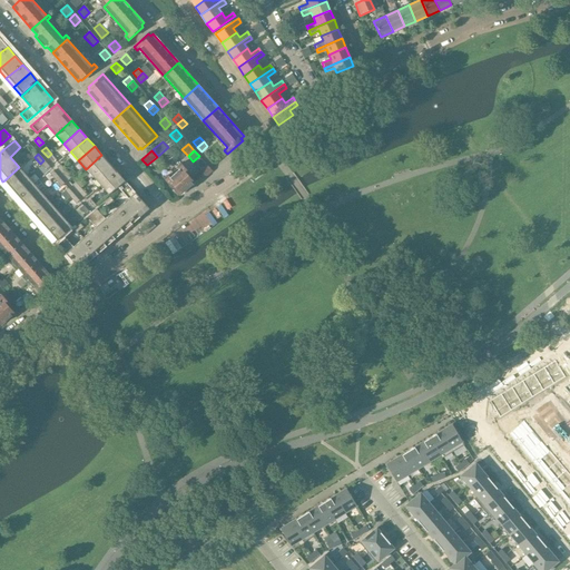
[(57,154),(53,156),(51,154),(48,157),(53,164),(57,160),(60,158),(57,154)]
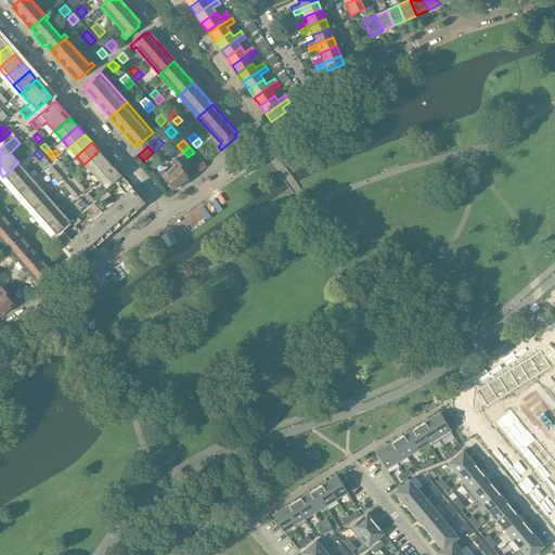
[(99,151),(84,165),(91,172),(106,159),(99,151)]
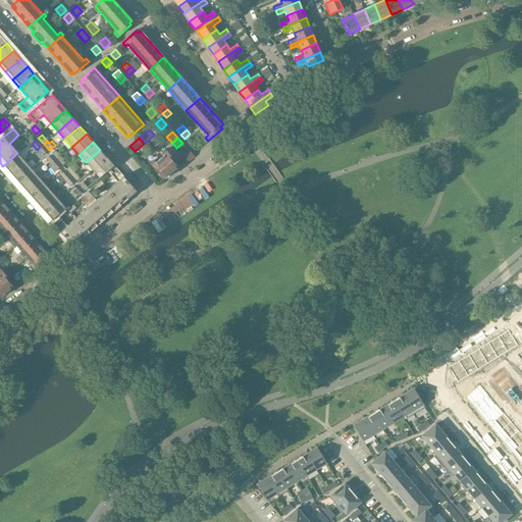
[(46,153),(40,147),(37,150),(42,155),(46,153)]
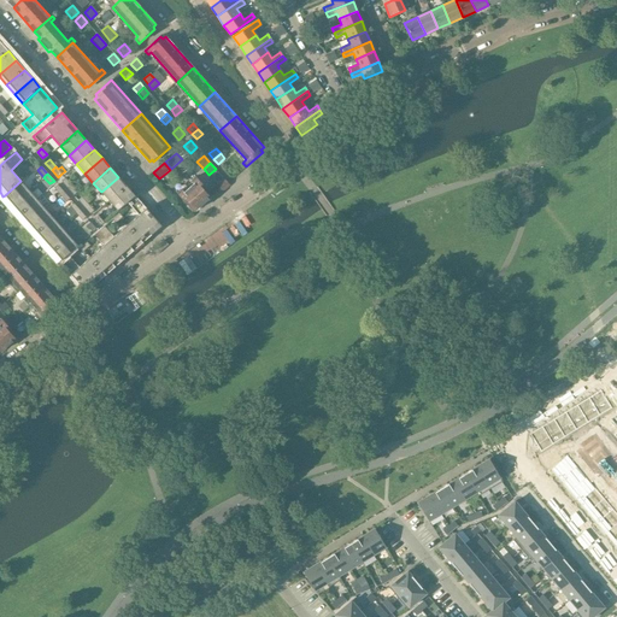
[(118,177),(101,192),(109,201),(127,186),(118,177)]
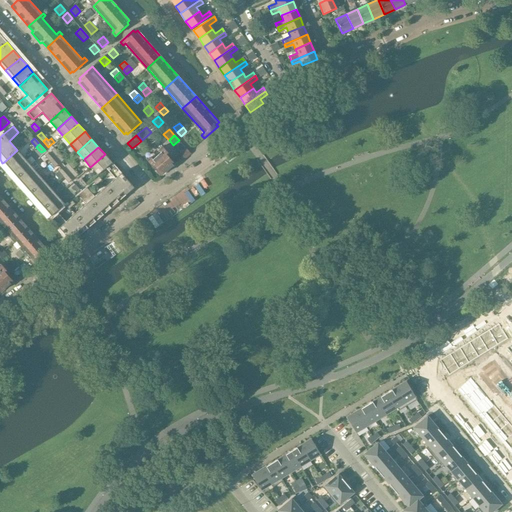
[(161,152),(156,156),(168,170),(174,164),(172,162),(174,161),(162,147),(158,150),(161,152)]
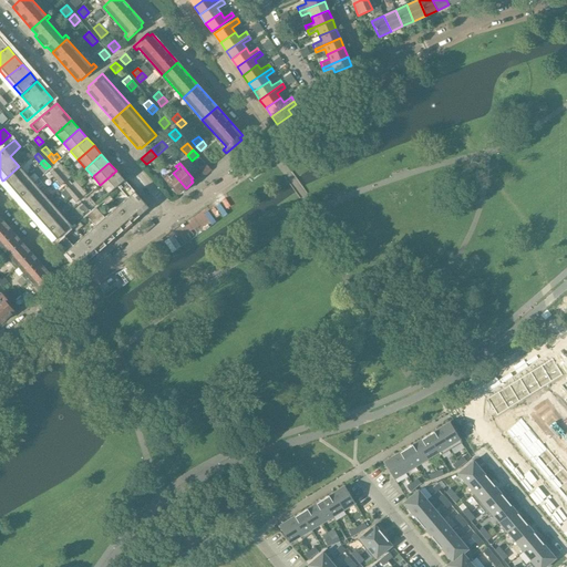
[(60,164),(57,167),(62,173),(65,171),(60,164)]
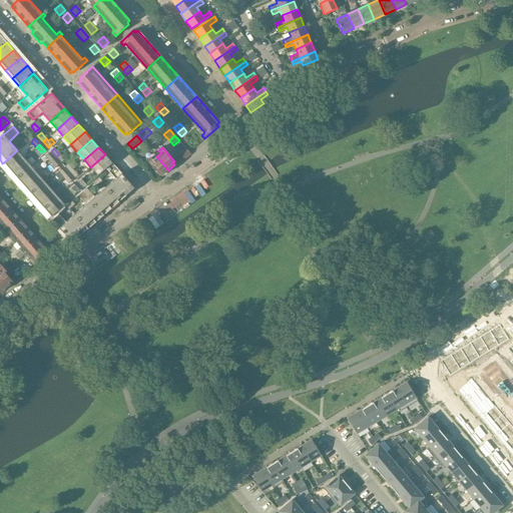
[(186,148),(180,153),(185,159),(191,154),(186,148)]
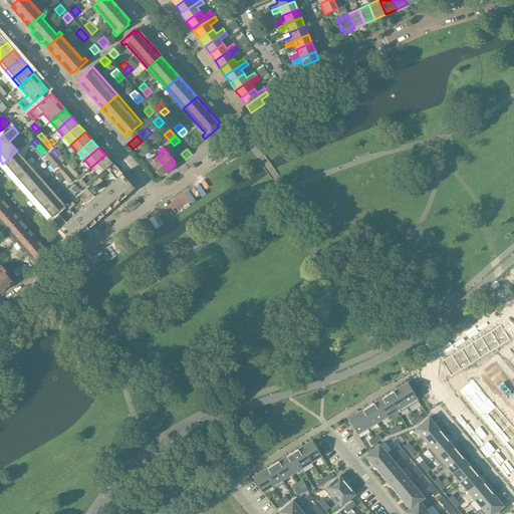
[(17,151),(4,163),(2,164),(9,171),(24,159),(17,151)]
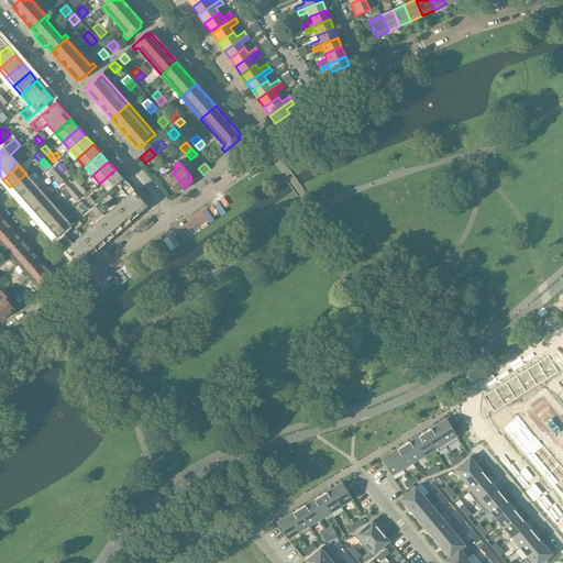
[(58,175),(53,168),(50,172),(55,178),(58,175)]
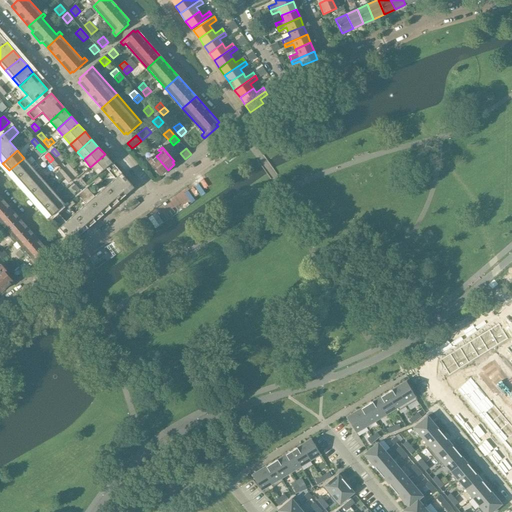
[(185,159),(180,153),(175,158),(179,164),(185,159)]
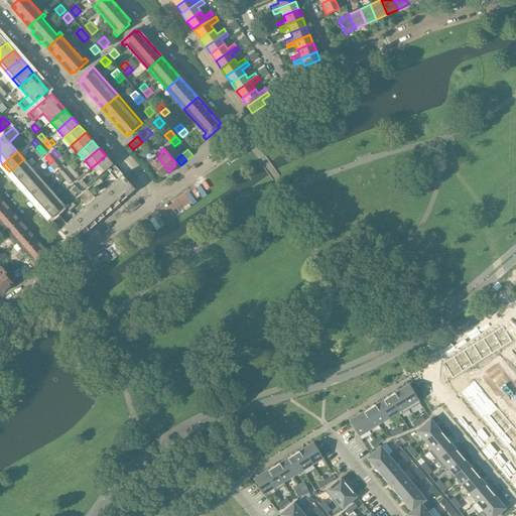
[(65,160),(59,155),(56,157),(61,163),(65,160)]
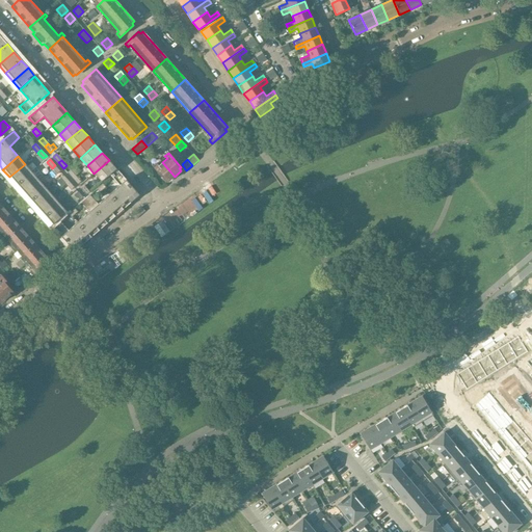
[(109,160),(94,174),(101,182),(109,175),(116,168),(109,160)]
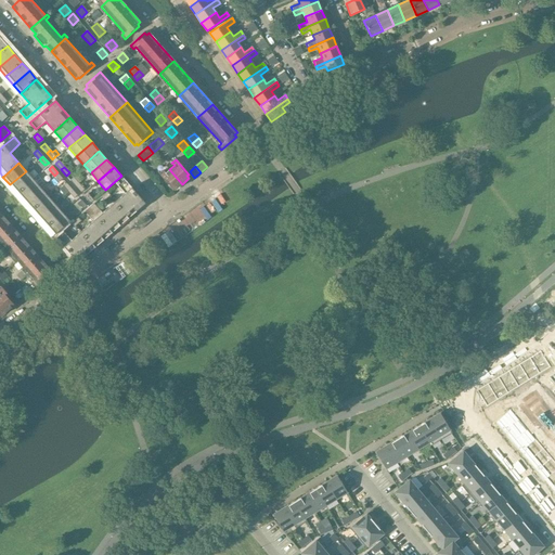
[(182,184),(169,169),(165,173),(163,170),(159,173),(172,189),(173,186),(176,189),(182,184)]
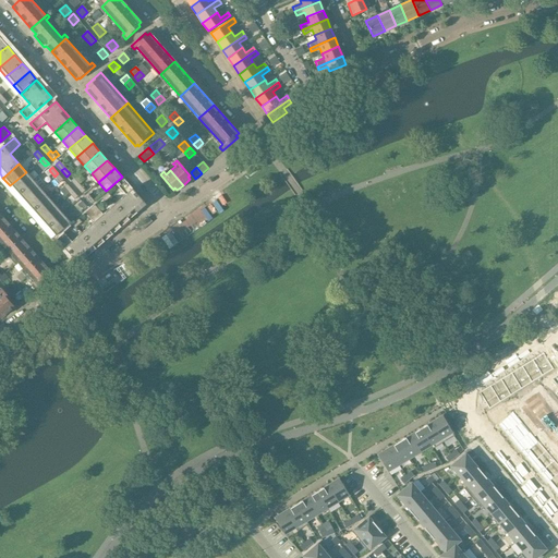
[(26,172),(10,185),(17,194),(19,193),(33,180),(26,172)]
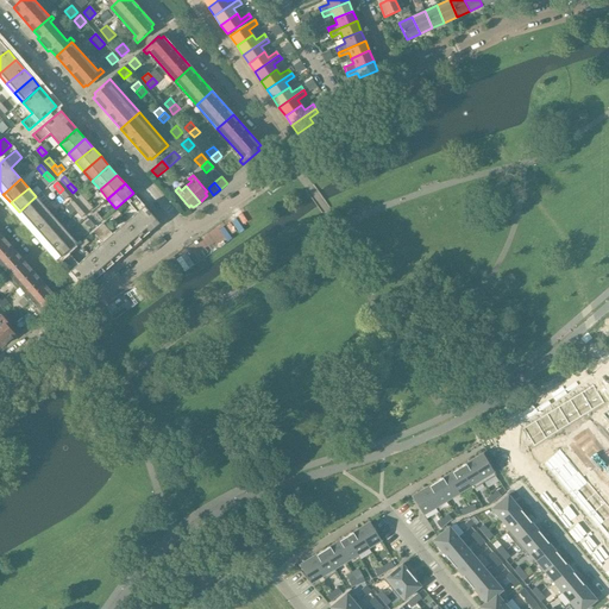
[(69,196),(63,189),(60,193),(66,200),(69,196)]
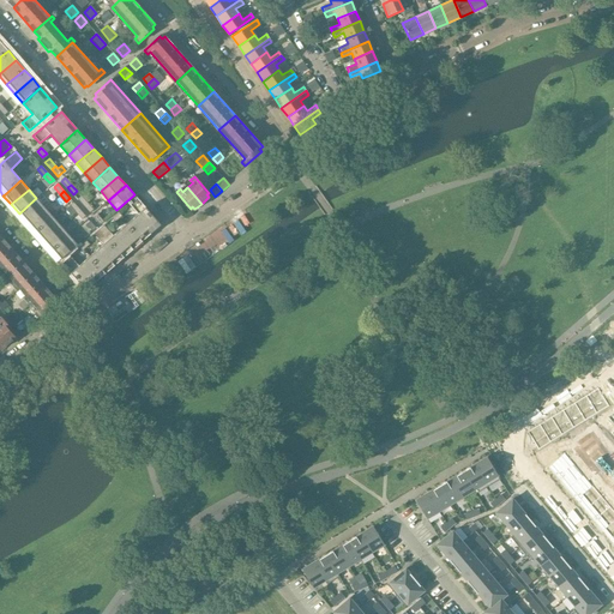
[(103,245),(78,266),(67,253),(60,260),(86,290),(161,224),(134,194),(126,202),(138,214),(113,235),(104,226),(94,234),(103,245)]
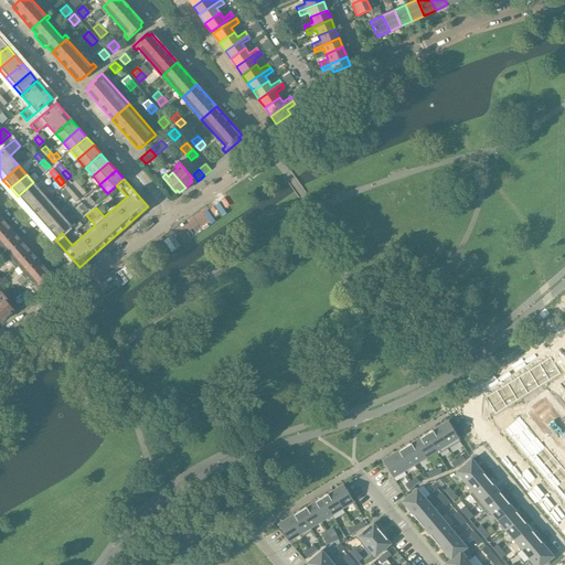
[(75,180),(71,183),(77,190),(81,187),(75,180)]
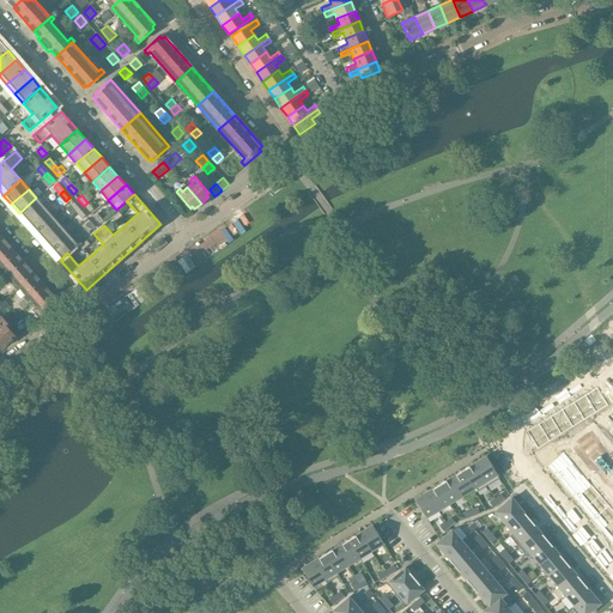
[(36,198),(20,212),(19,213),(28,223),(44,207),(36,198)]
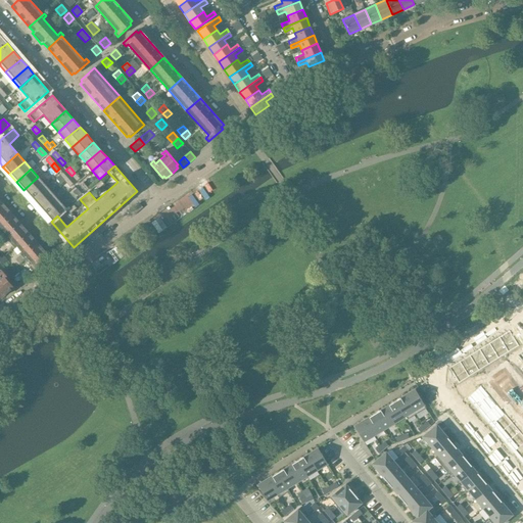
[(67,178),(62,173),(59,175),(64,181),(67,178)]
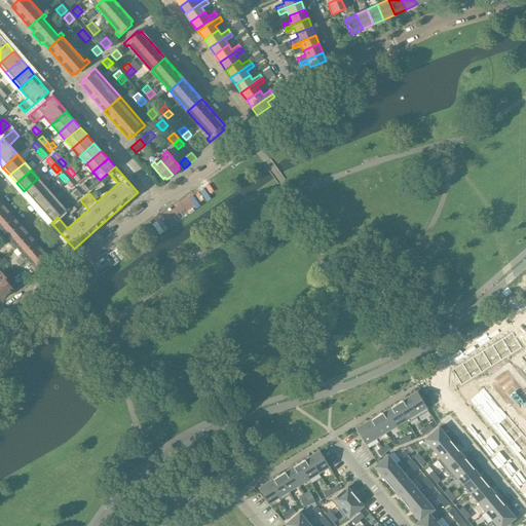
[(80,180),(75,174),(72,177),(77,183),(80,180)]
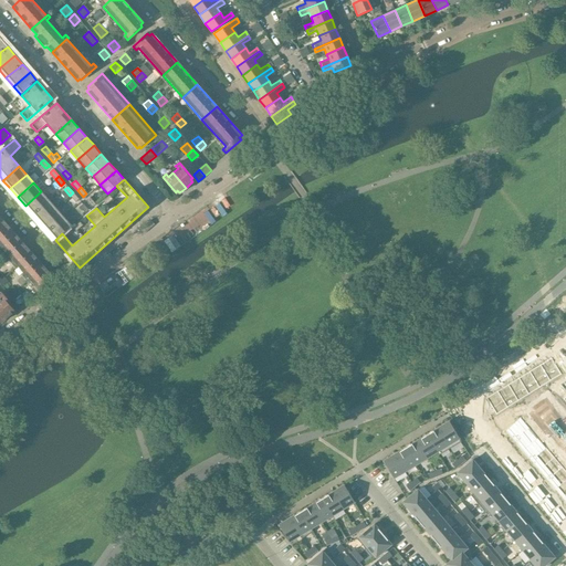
[(41,191),(25,206),(32,213),(33,212),(49,200),(41,191)]
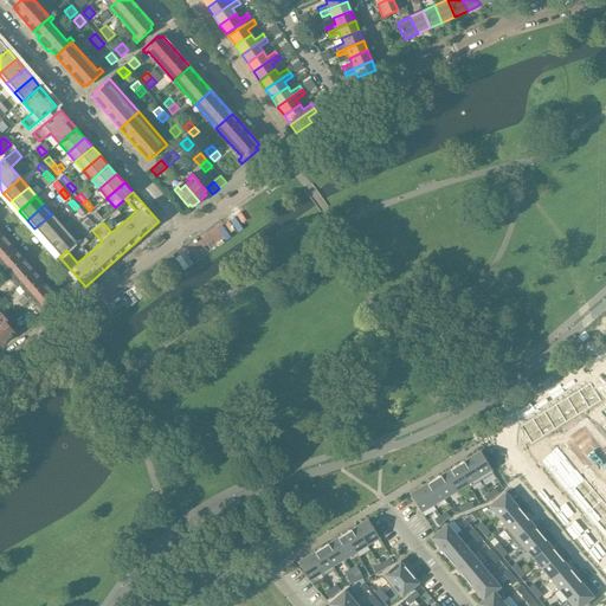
[(78,206),(75,210),(81,217),(85,213),(78,206)]
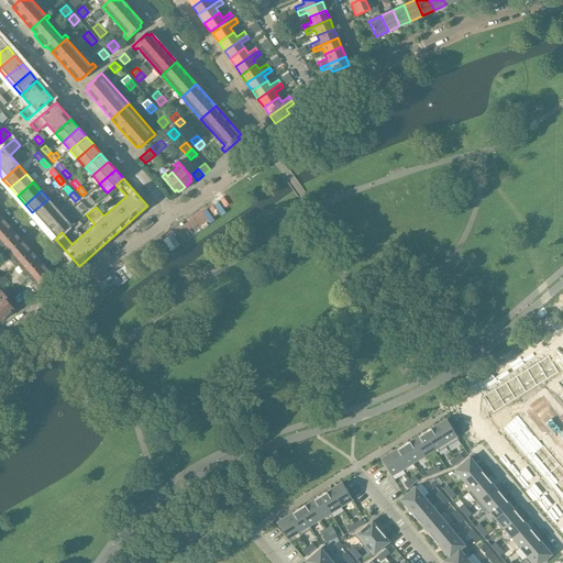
[(112,198),(109,195),(102,200),(106,203),(112,198)]
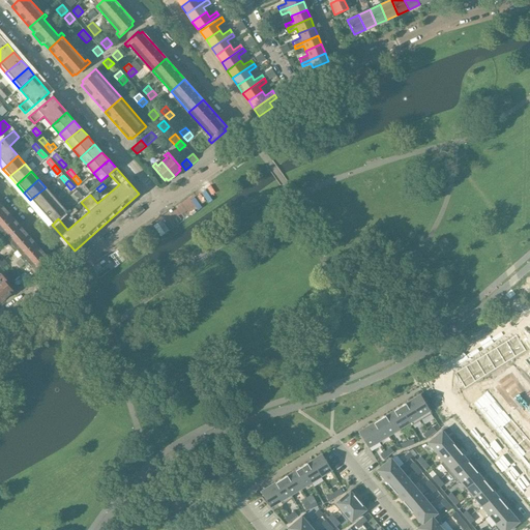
[(86,194),(89,192),(84,185),(81,187),(86,194)]
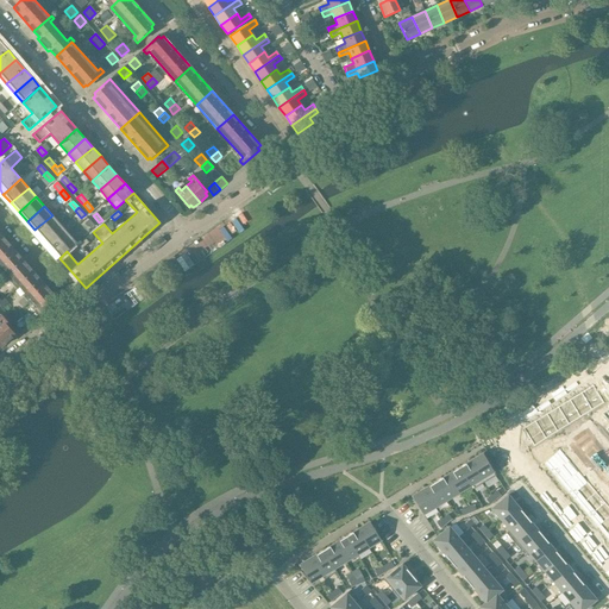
[(52,215),(36,228),(35,230),(43,239),(61,224),(52,215)]
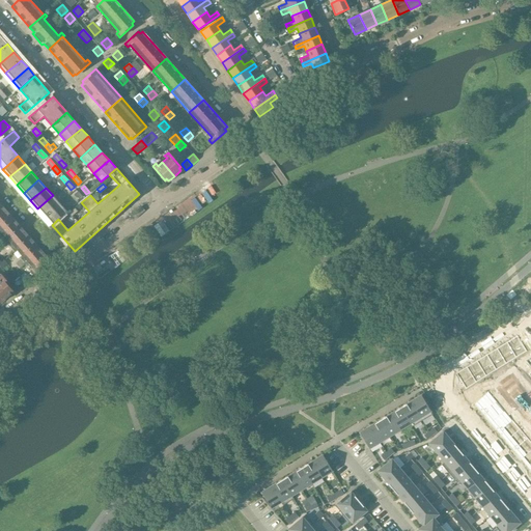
[(80,200),(83,197),(78,191),(75,194),(80,200)]
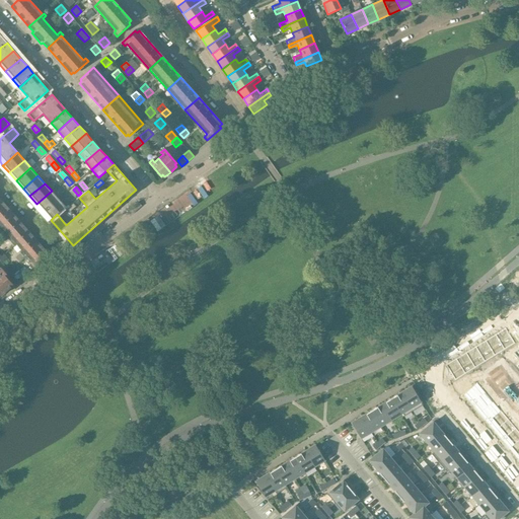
[(71,188),(63,196),(68,200),(76,193),(71,188)]
